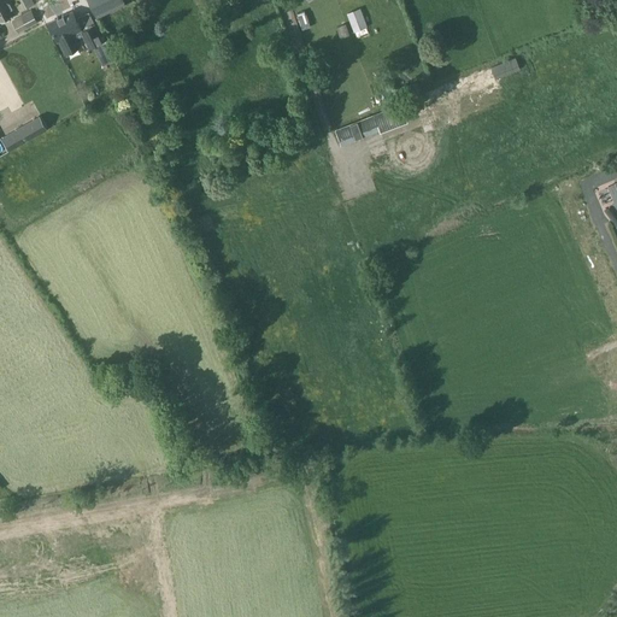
[(0,0),(0,21),(12,16),(10,11),(13,10),(10,5),(7,4),(6,0),(5,1),(4,0),(0,0)]
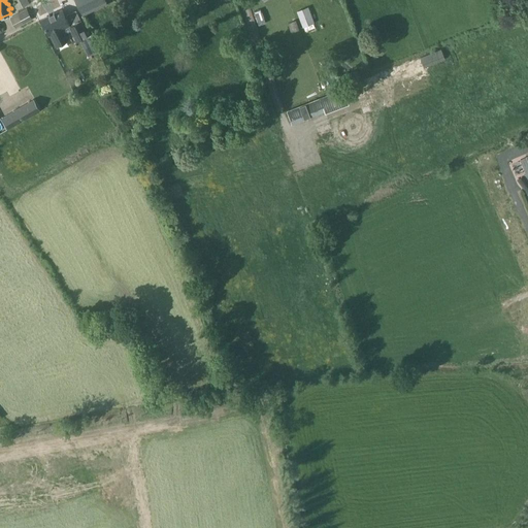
[(12,0),(17,8),(25,4),(23,0),(12,0)]
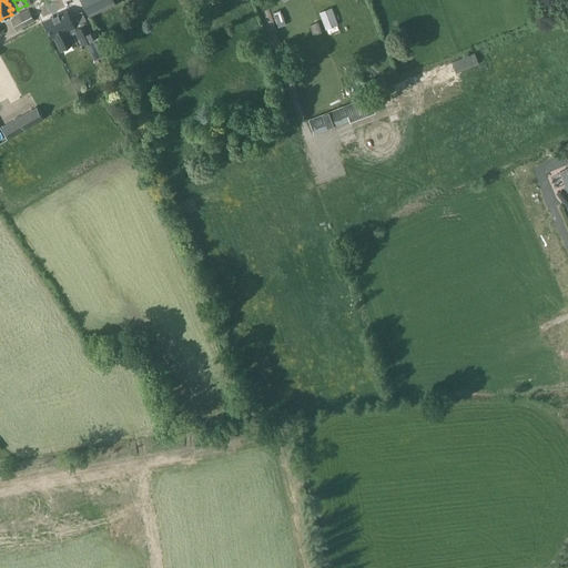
[(113,0),(81,0),(88,13),(114,1),(113,0)]
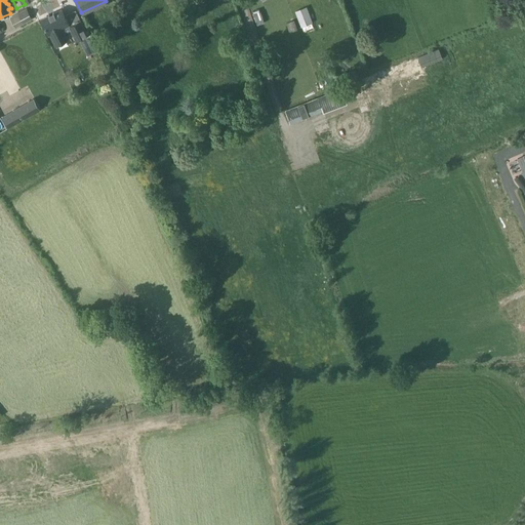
[(296,11),(296,12),(292,13),(294,21),(299,18),(299,21),(310,17),(306,7),(296,11)]
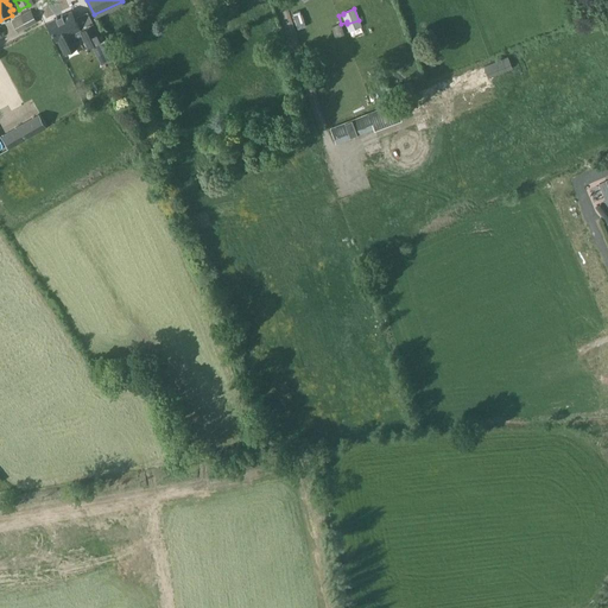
[(30,10),(12,20),(18,32),(38,21),(30,10)]
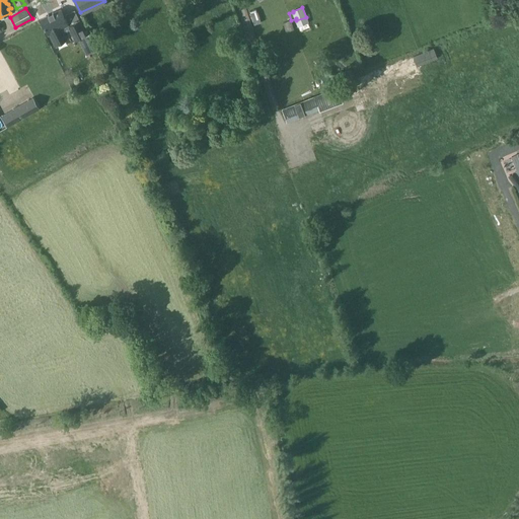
[(48,16),(41,19),(48,34),(50,33),(55,45),(67,39),(64,32),(70,29),(68,26),(69,26),(61,10),(54,13),(53,12),(52,12),(53,13),(49,15),(49,14),(48,15),(48,16)]
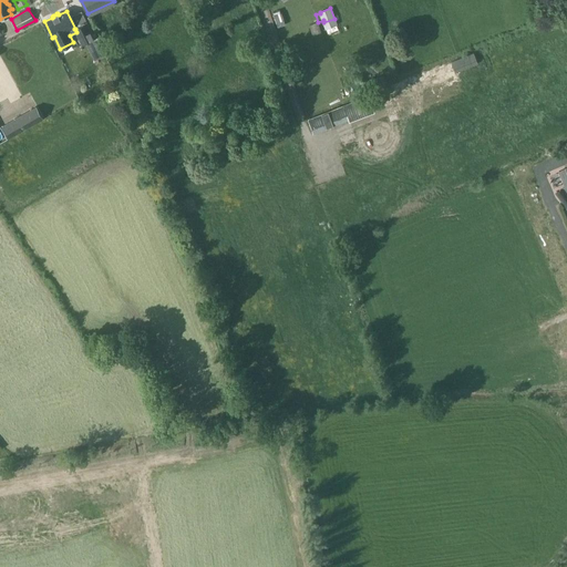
[(75,29),(74,29),(76,32),(82,43),(94,38),(86,23),(75,29)]
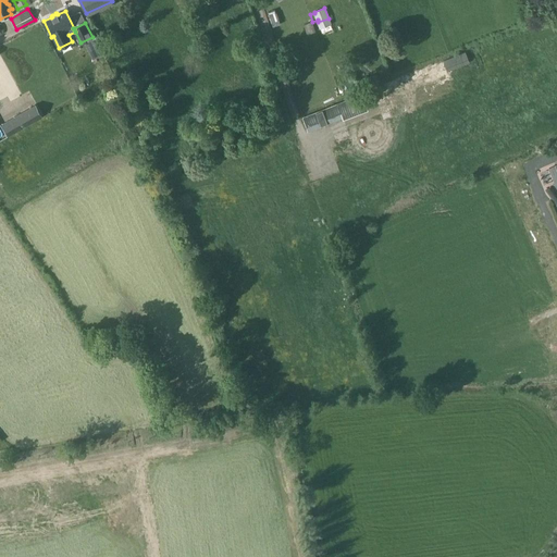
[(463,51),(463,52),(443,60),(447,72),(469,62),(465,51),(463,51)]
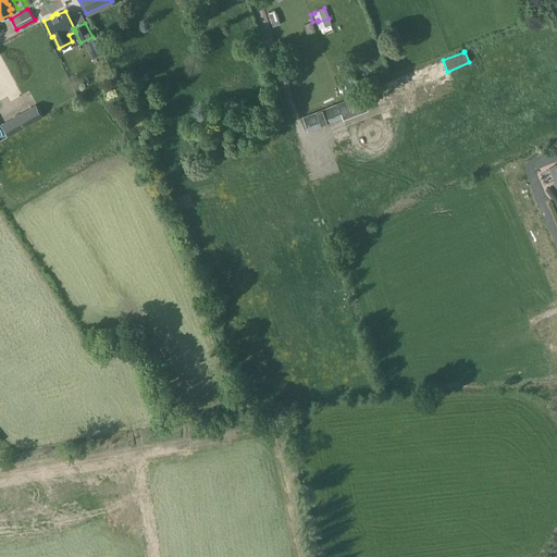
[(3,90),(4,98),(20,96),(19,88),(3,90)]
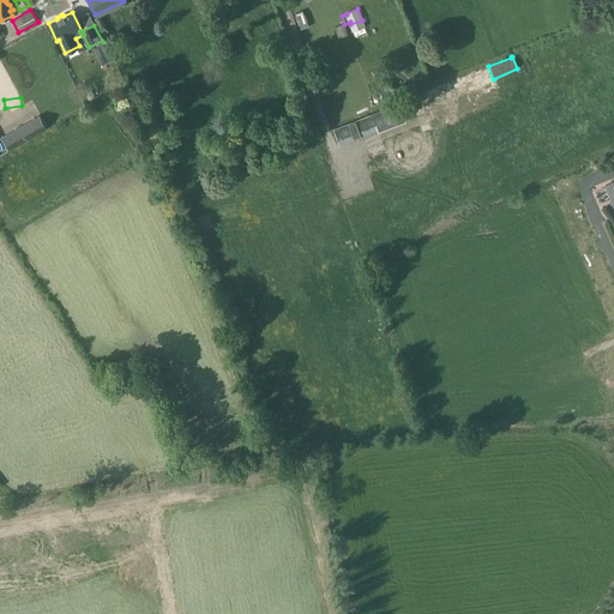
[(373,113),(379,131),(405,121),(398,103),(373,113)]
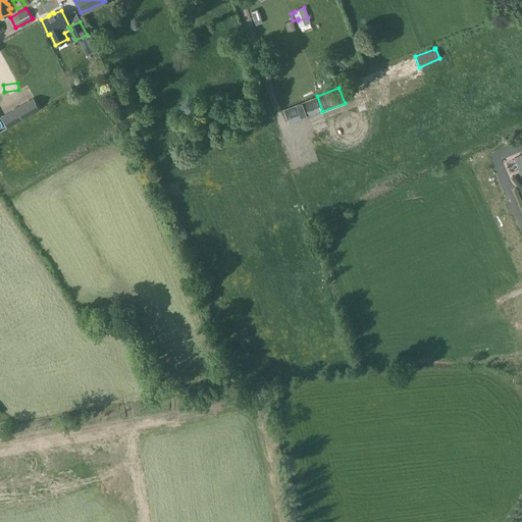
[(321,112),(322,111),(317,96),(283,110),(289,123),(320,110),(321,112)]
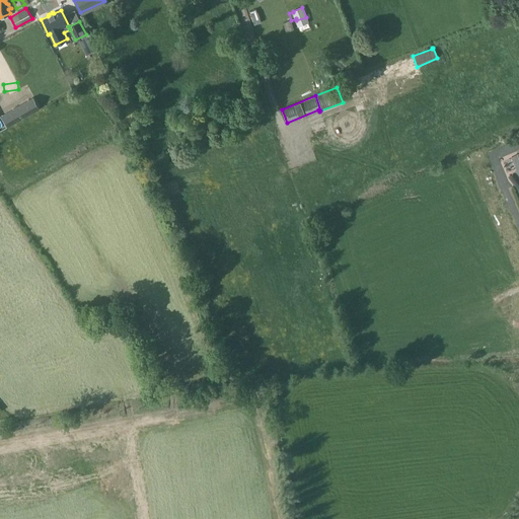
[(32,97),(8,112),(14,123),(40,108),(32,97)]
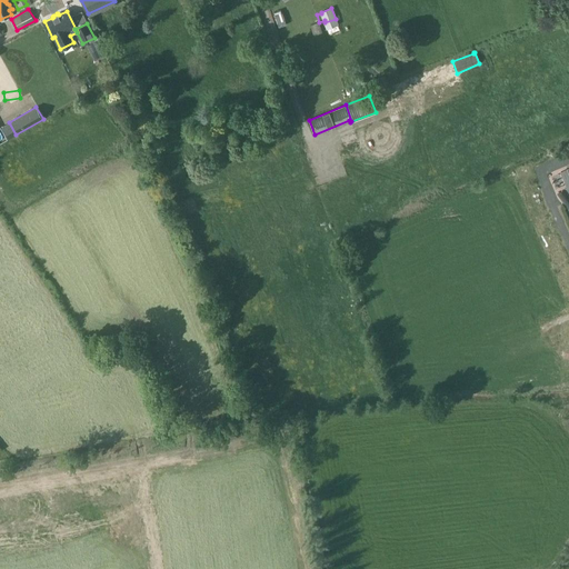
[(388,121),(395,118),(389,109),(383,112),(388,121)]
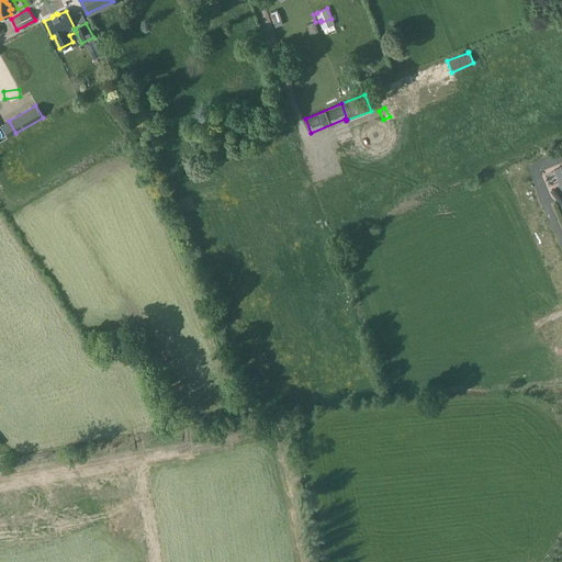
[(0,135),(9,132),(0,112),(0,135)]
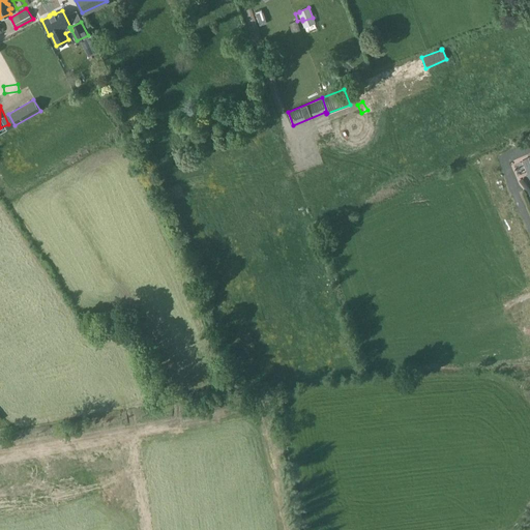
[(12,150),(17,158),(30,152),(26,144),(12,150)]
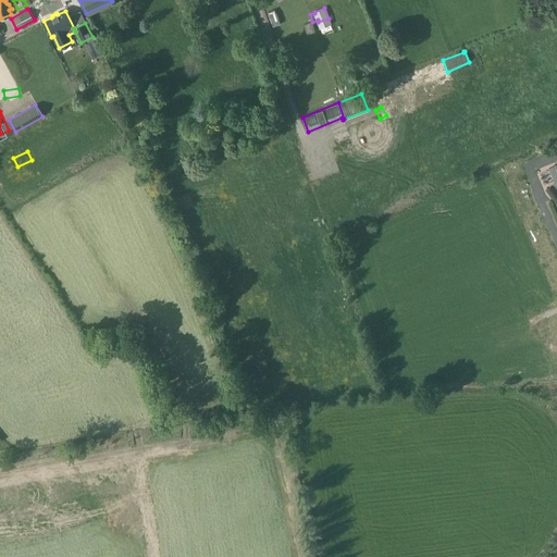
[(512,336),(510,343),(517,346),(519,338),(512,336)]
